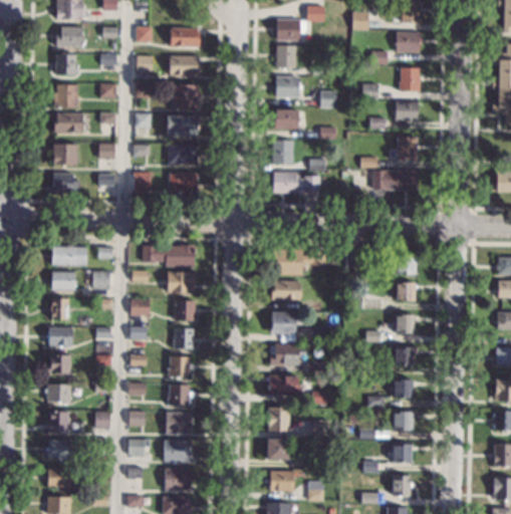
[(83,0),(83,5),(85,5),(85,19),(57,19),(56,0),(83,0)]
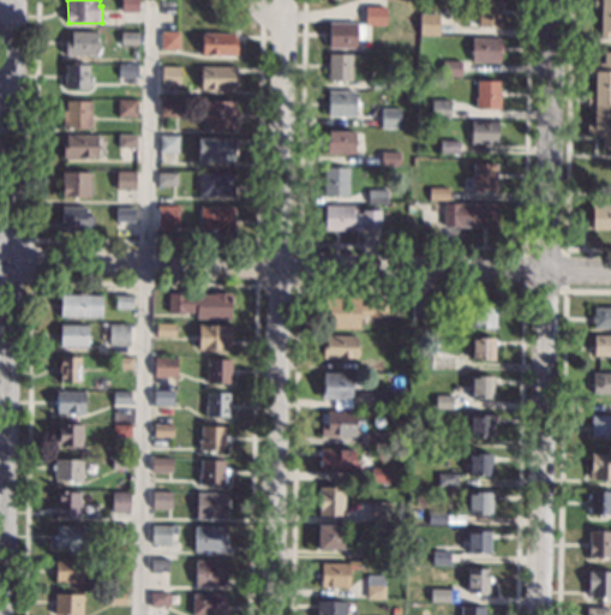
[(141,0),(141,11),(124,11),(124,0),(141,0)]
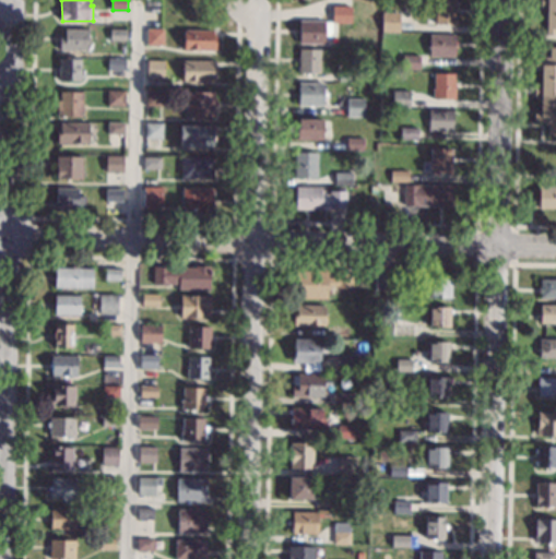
[(457,0),(457,25),(437,24),(437,0),(457,0)]
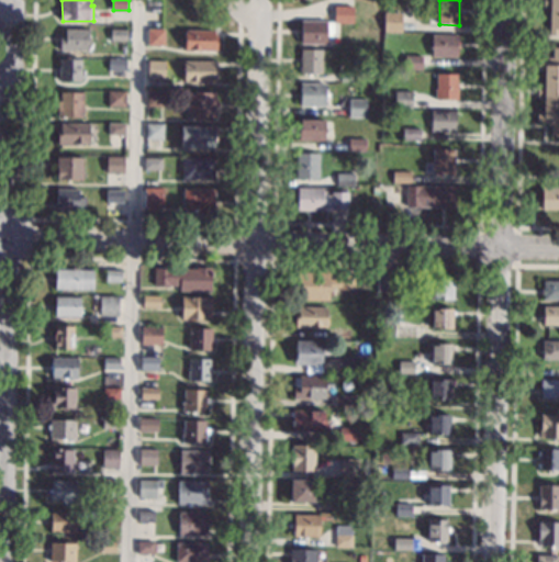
[(558,34),(554,33),(554,29),(550,29),(551,10),(545,10),(545,0),(558,0),(558,34)]
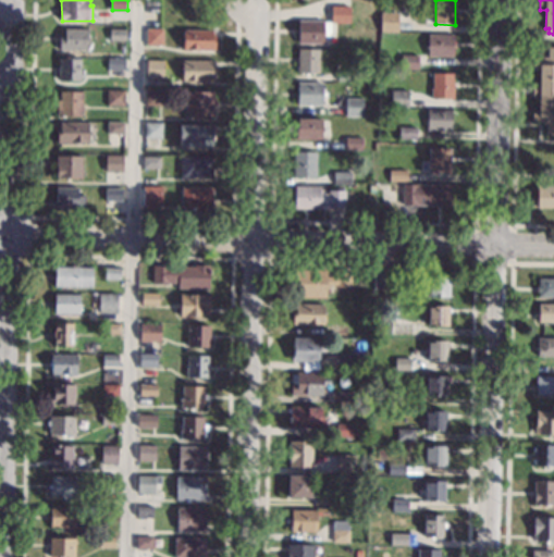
[(353,7),(352,23),(333,22),(334,5),(353,7)]
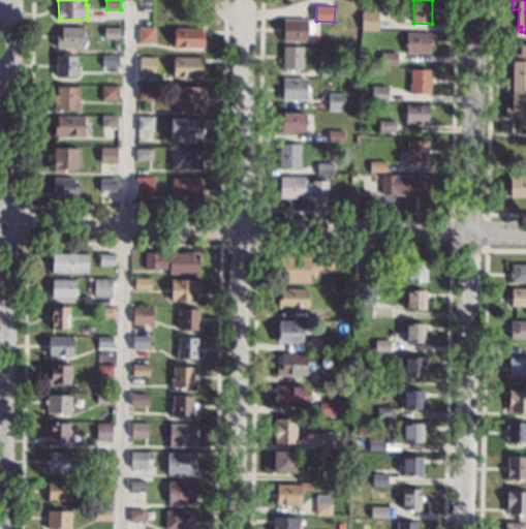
[(380,12),(379,30),(363,30),(363,12),(380,12)]
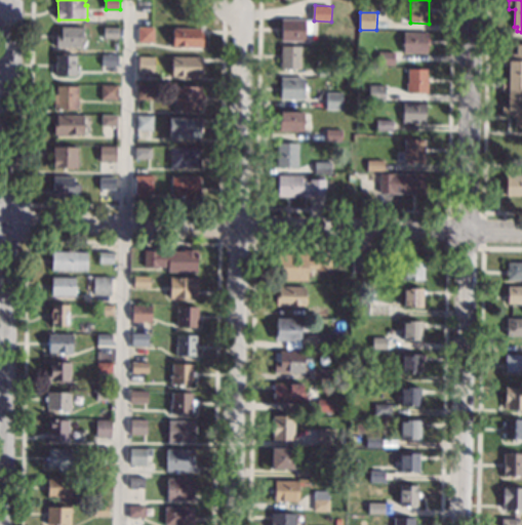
[(307,21),(314,21),(314,34),(308,34),(307,42),(283,41),(283,19),(307,19),(307,21)]
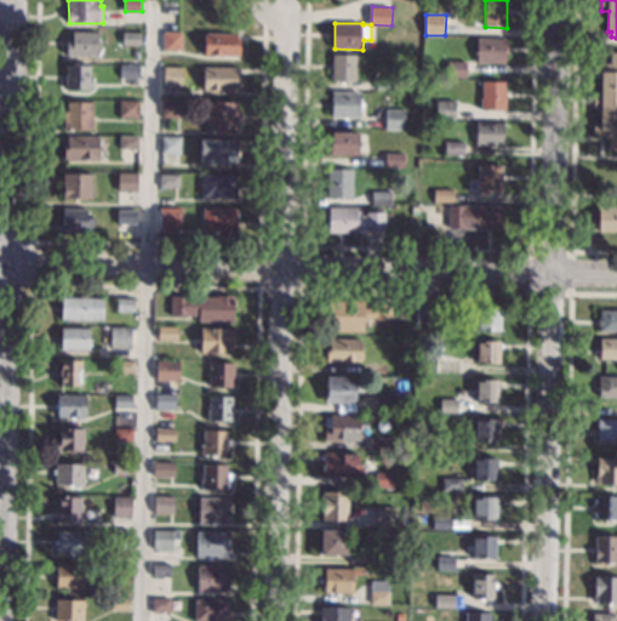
[(100,57),(69,56),(69,41),(74,41),(74,30),(100,32),(100,57)]
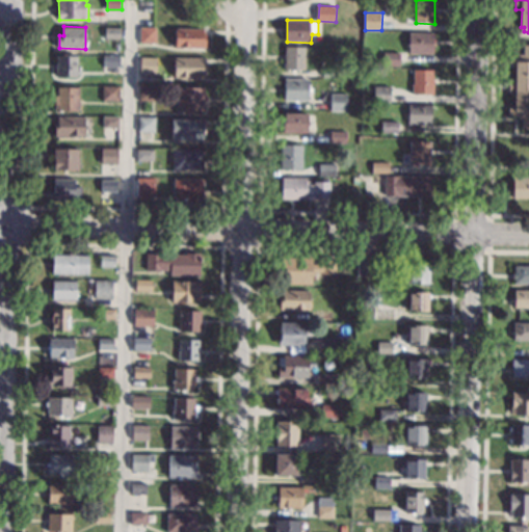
[(158,44),(141,44),(141,27),(158,27),(158,44)]
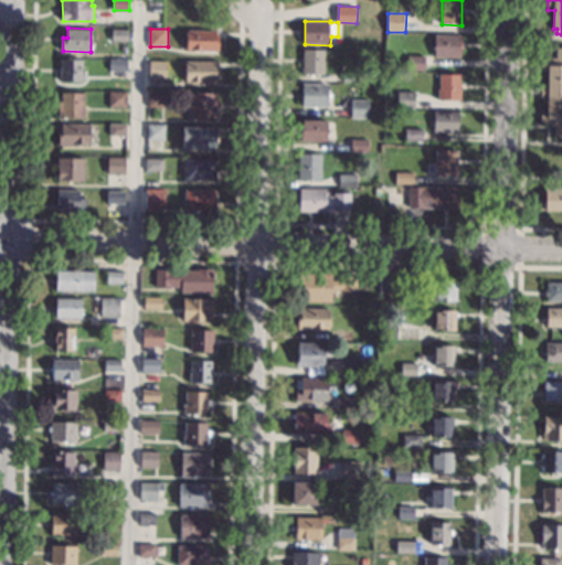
[(129,41),(114,41),(114,30),(129,30),(129,41)]
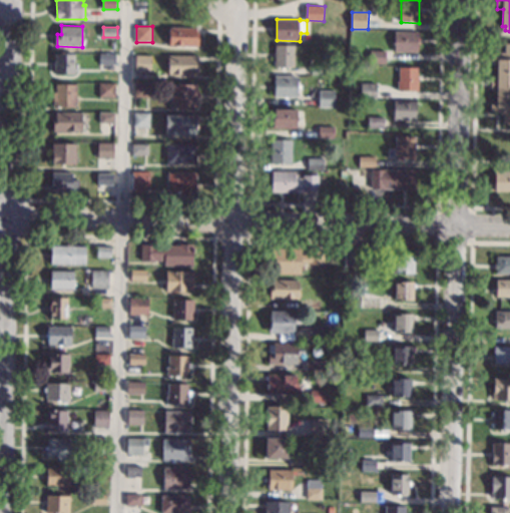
[(198,31),(199,31),(199,46),(170,46),(170,27),(198,28),(198,31)]
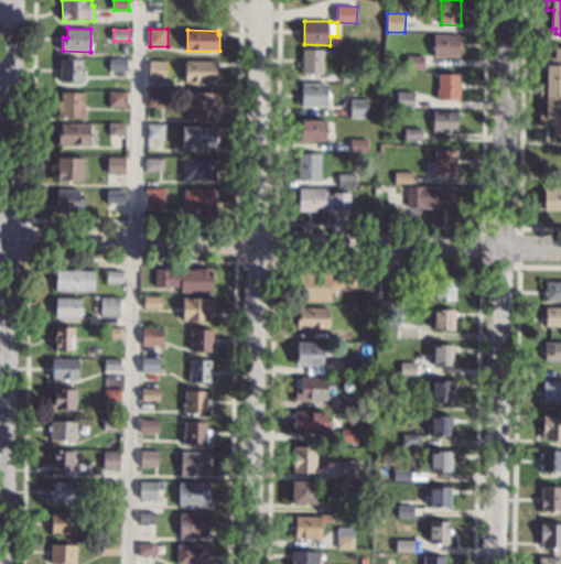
[(461,35),(460,57),(434,57),(435,34),(461,35)]
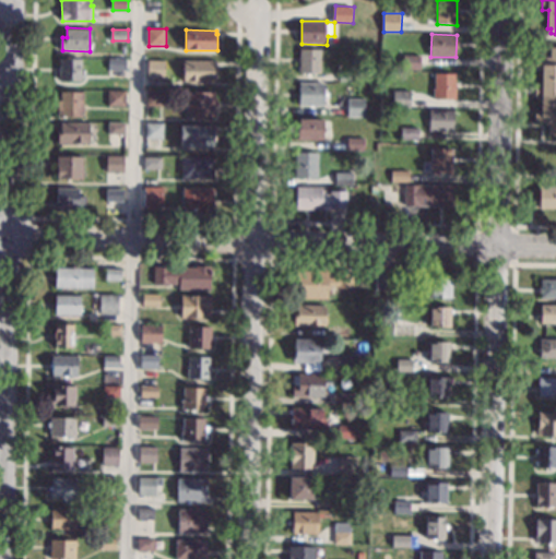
[(555,139),(551,139),(552,125),(544,125),(544,121),(535,121),(535,113),(543,113),(543,98),(536,98),(537,84),(543,84),(544,71),(536,71),(536,58),(552,58),(552,48),(555,48),(555,139)]
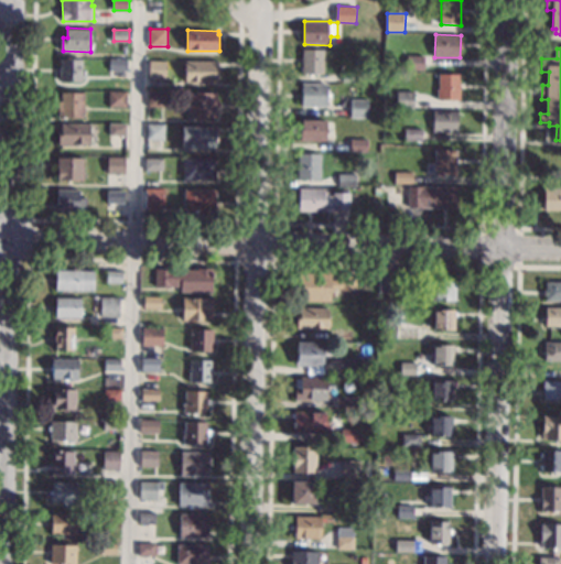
[(325,51),(325,75),(303,74),(304,63),(301,63),(301,50),(325,51)]
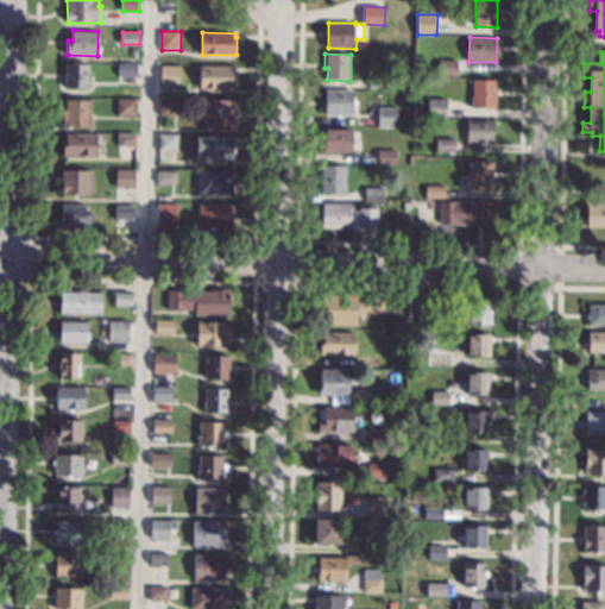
[(459,61),(459,76),(440,76),(440,60),(459,61)]
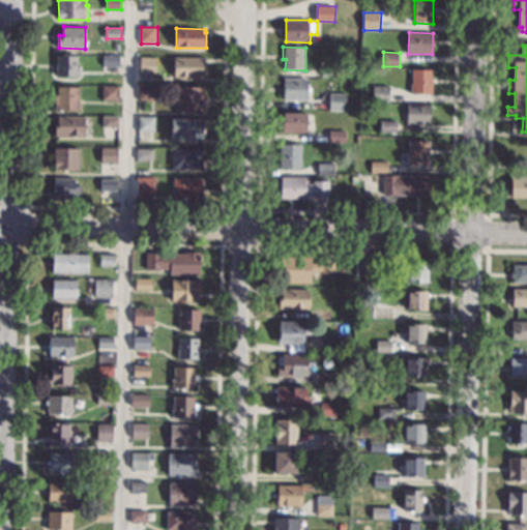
[(120,66),(105,66),(105,55),(120,55),(120,66)]
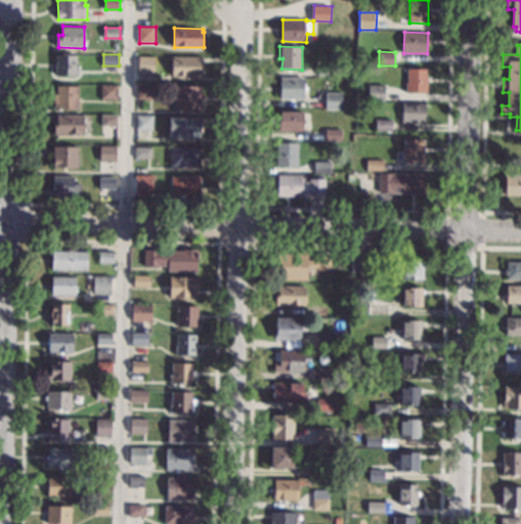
[(78,76),(57,76),(57,62),(57,56),(78,56),(78,76)]
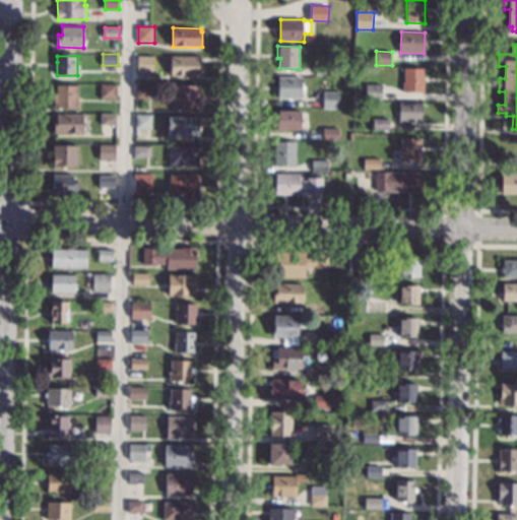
[(154,72),(139,72),(139,56),(154,56),(154,72)]
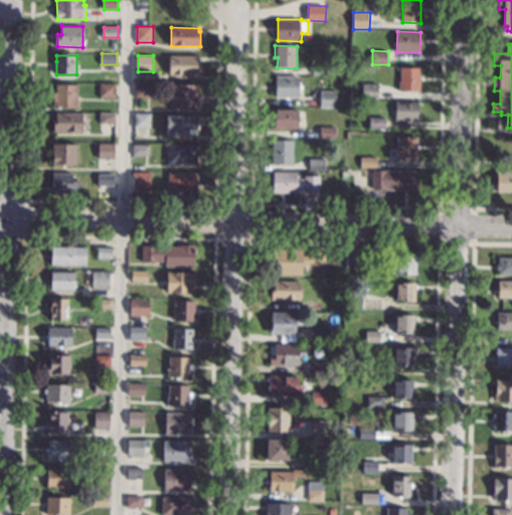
[(200,76),(170,75),(171,56),(200,56),(200,76)]
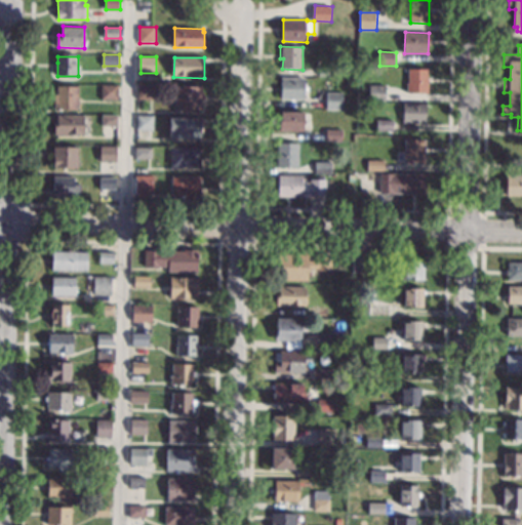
[(336,77),(320,77),(320,66),(336,66),(336,77)]
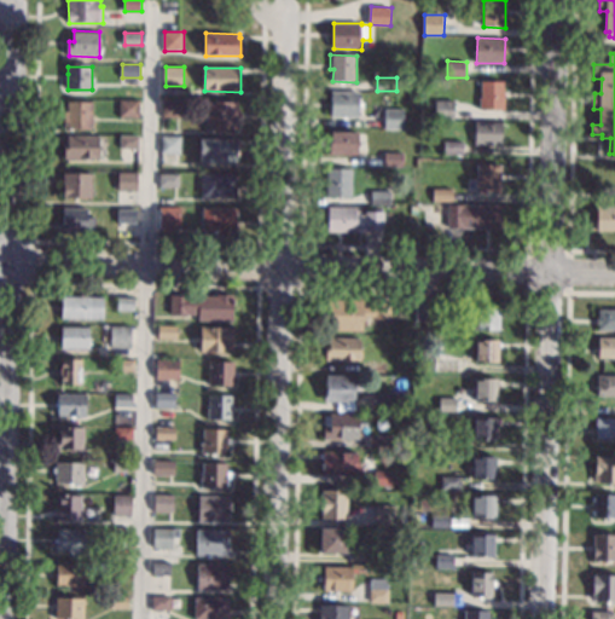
[(505,82),(504,111),(481,110),(482,81),(505,82)]
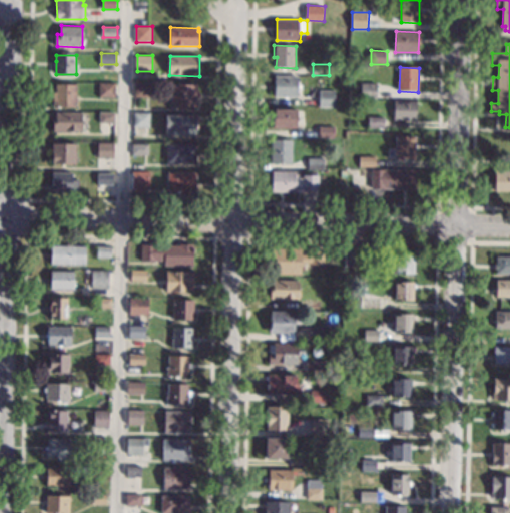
[(299,76),(299,97),(276,96),(276,75),(299,76)]
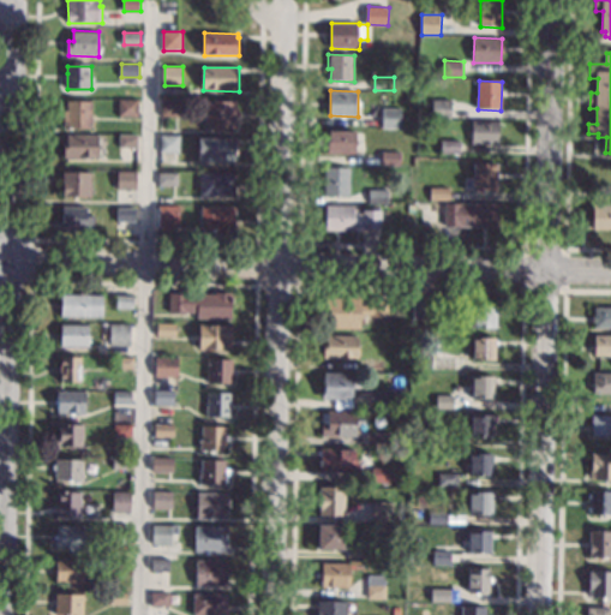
[(141,118),(120,118),(120,99),(141,99),(141,118)]
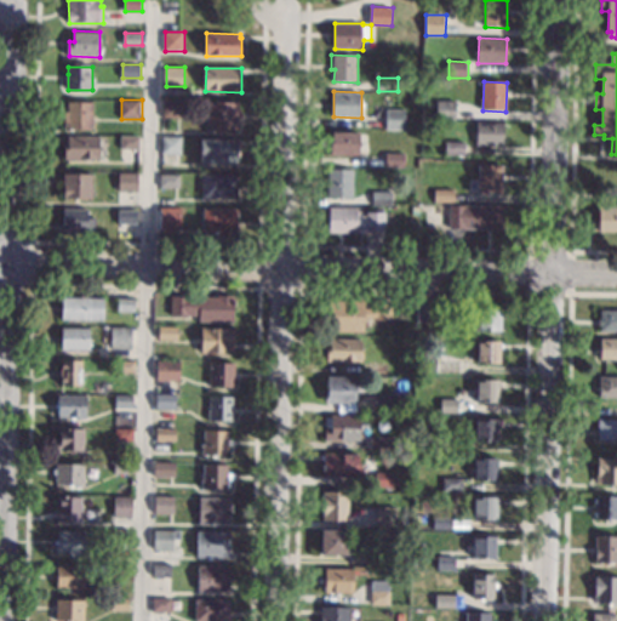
[(184,100),(183,118),(164,118),(165,100),(184,100)]
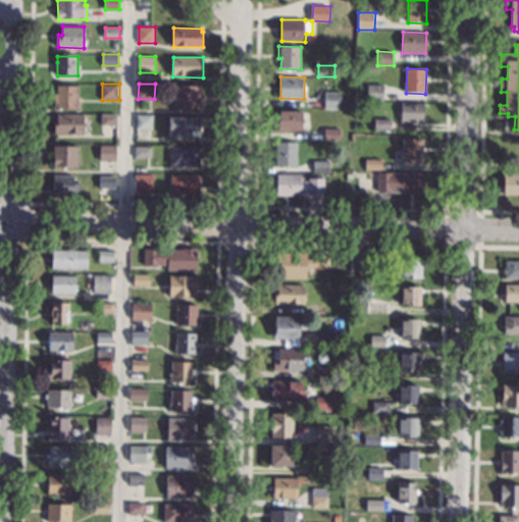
[(384,101),(368,101),(368,85),(384,85),(384,101)]
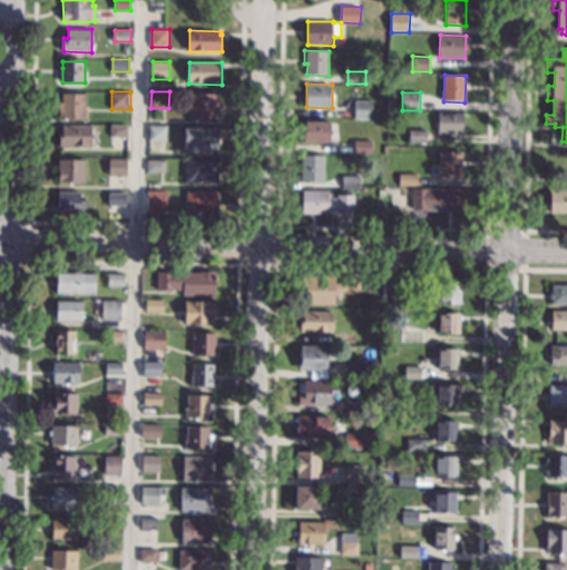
[(86,119),(62,119),(62,114),(60,114),(60,102),(62,102),(62,94),(86,94),(86,119)]
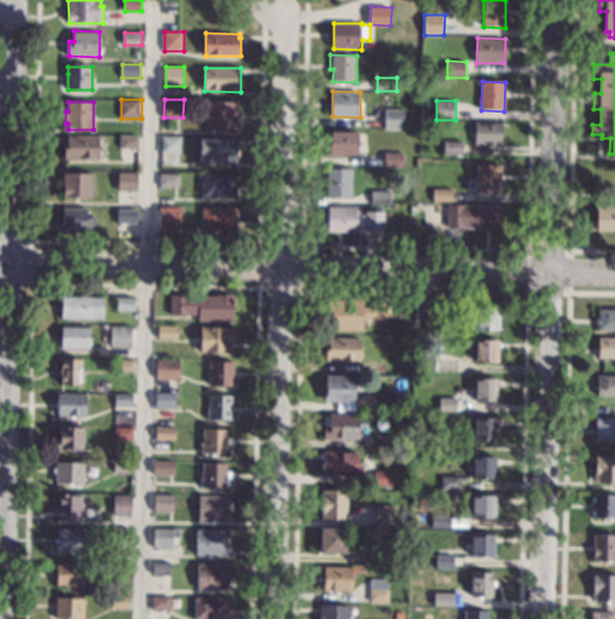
[(239,103),(239,129),(208,128),(209,102),(239,103)]
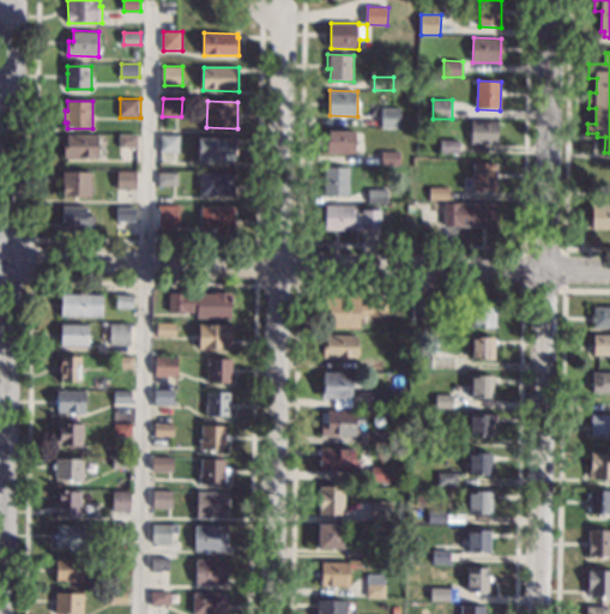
[(403,109),(402,128),(382,128),(382,108),(403,109)]
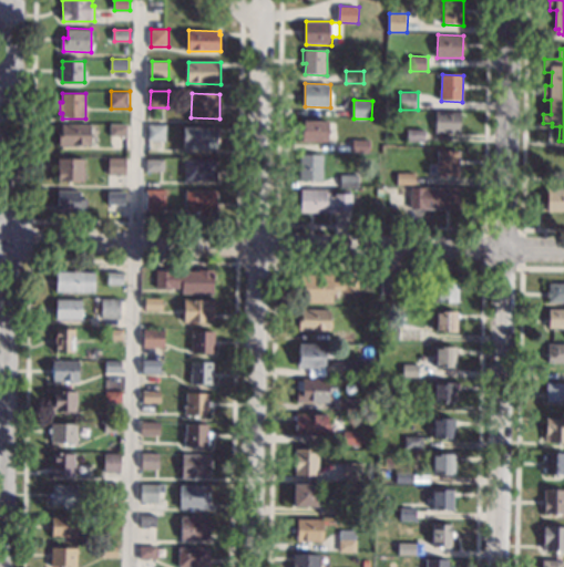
[(462,112),(461,133),(437,132),(437,111),(462,112)]
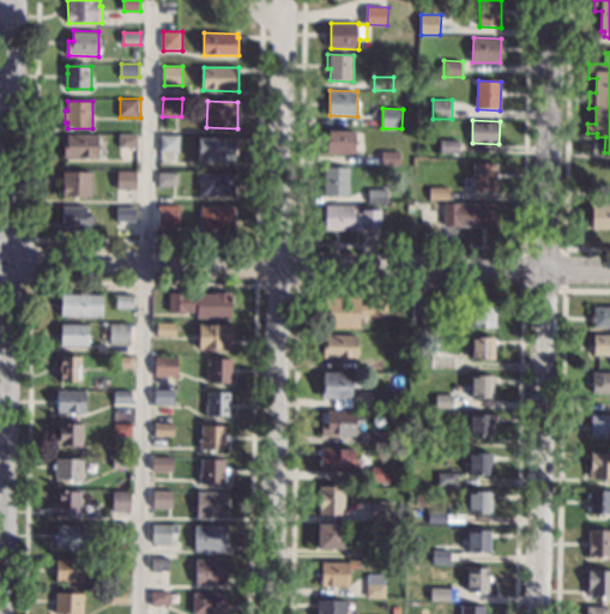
[(356,155),(330,155),(330,130),(357,130),(356,155)]
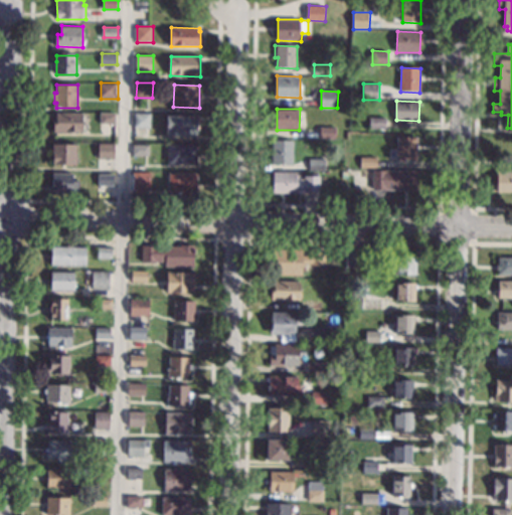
[(117,113),(117,124),(102,124),(102,113),(117,113)]
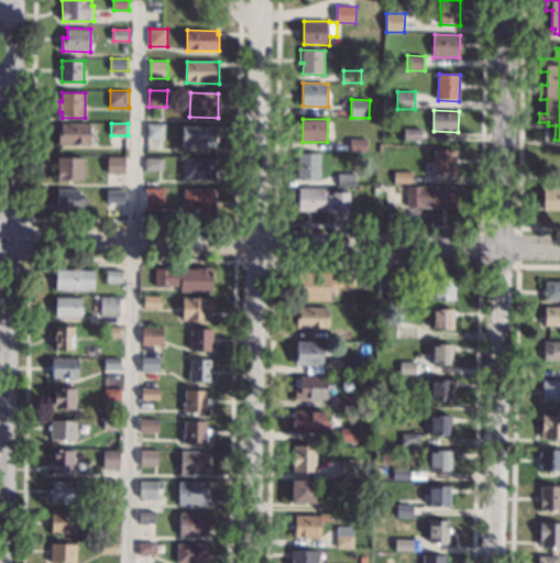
[(166,140),(149,140),(149,123),(166,124),(166,140)]
